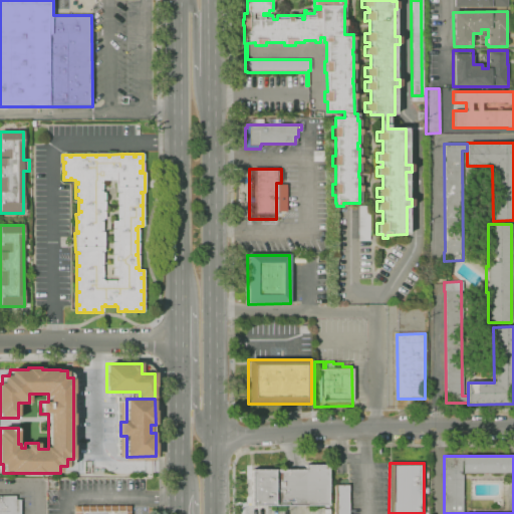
[(328,505),(251,506),(251,470),(304,470),(304,465),(328,465),(328,505)]
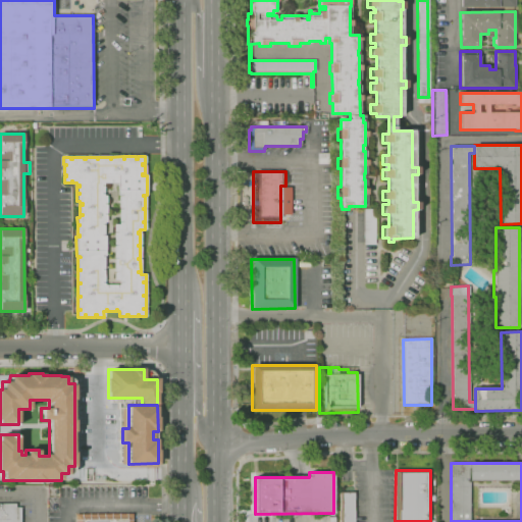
[(355,521),(338,521),(338,492),(355,491),(355,521)]
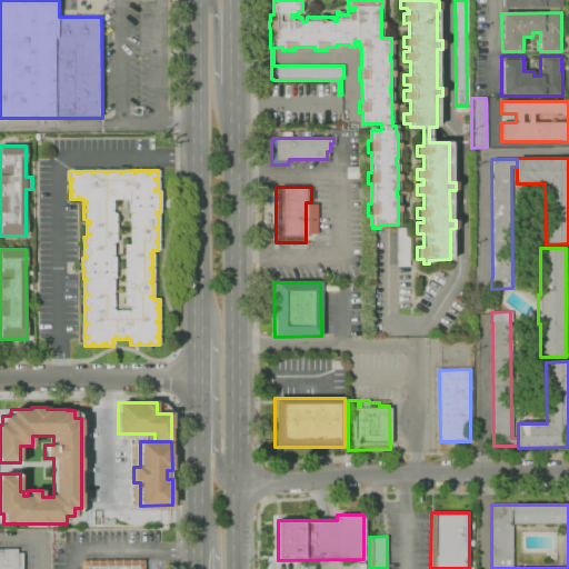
[(21,568),(0,568),(0,549),(17,549),(17,552),(21,552),(21,568)]
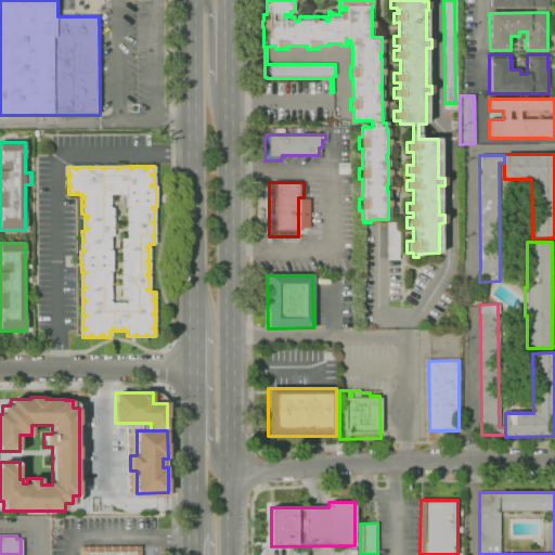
[(79,545),(79,554),(139,554),(140,544),(79,545)]
